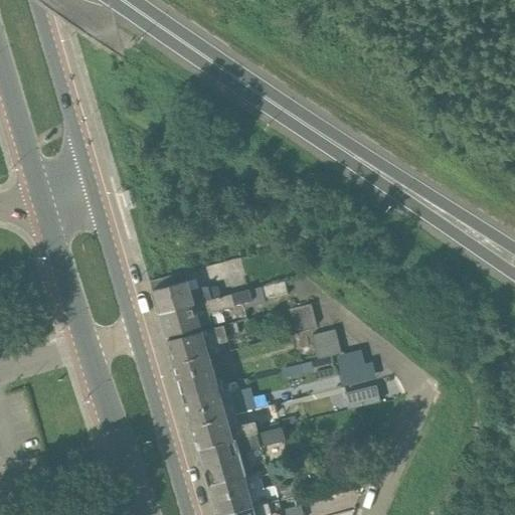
[(160,315),(227,295),(224,282),(191,290),(188,280),(172,285),(169,276),(150,282),(160,315)]
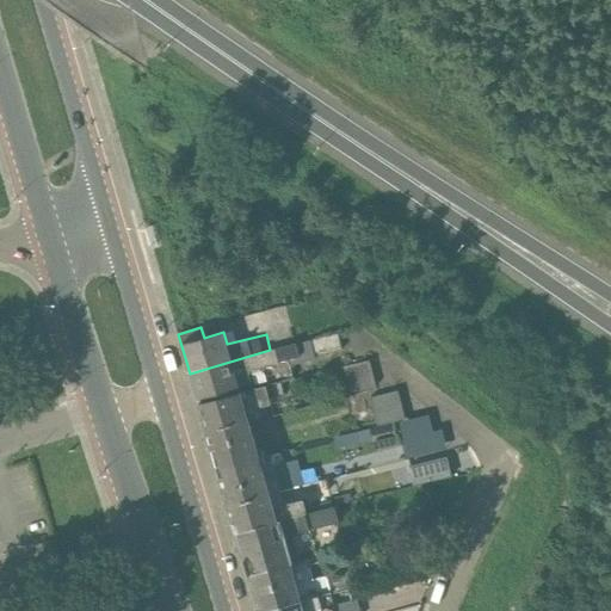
[(257,388),(252,371),(278,364),(278,363),(288,360),(289,365),(315,359),(314,357),(341,350),(338,334),(270,350),(190,374),(197,400),(217,394),(218,399),(257,388)]
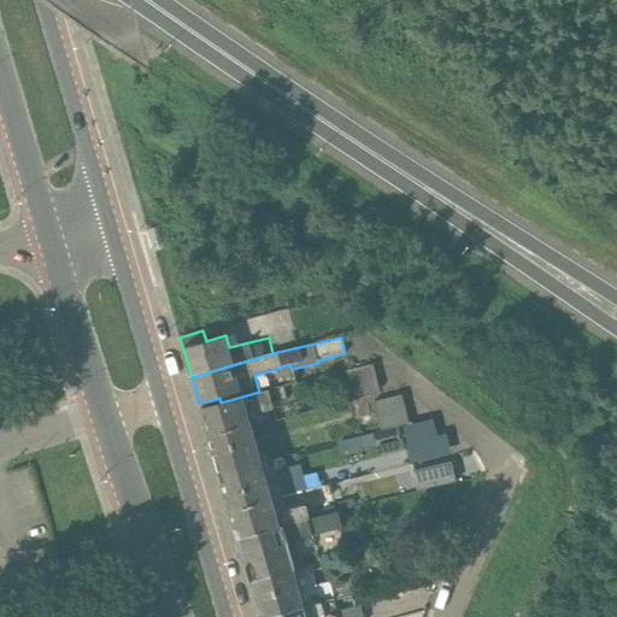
[(372,364),(347,370),(353,395),(378,391),(372,364)]
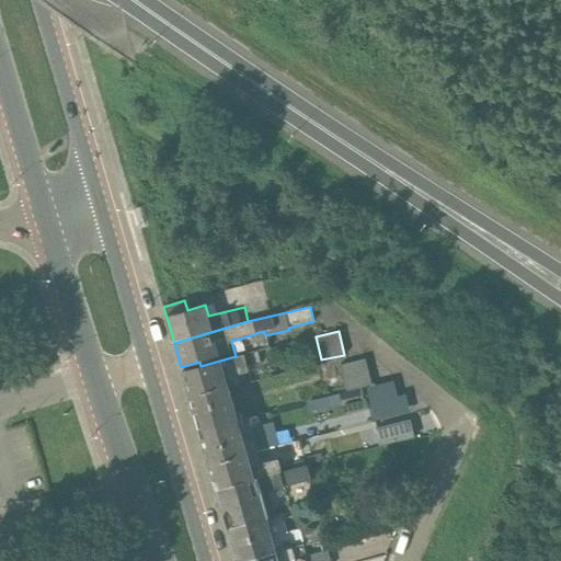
[(182,370),(190,397),(228,386),(228,387),(240,384),(237,374),(248,371),(243,353),(236,356),(201,366),(182,370)]
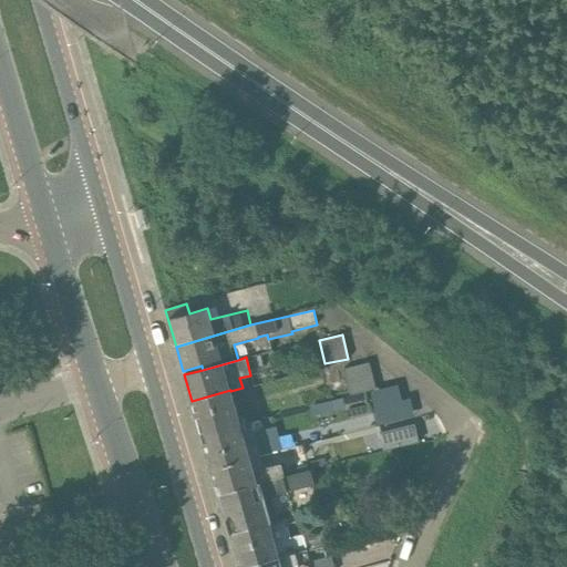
[(369,362),(343,369),(350,395),(375,389),(369,362)]
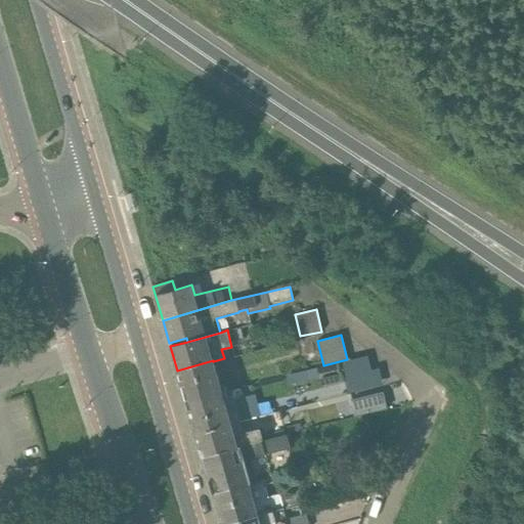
[(213,360),(177,370),(186,401),(222,392),(213,361),(213,360)]
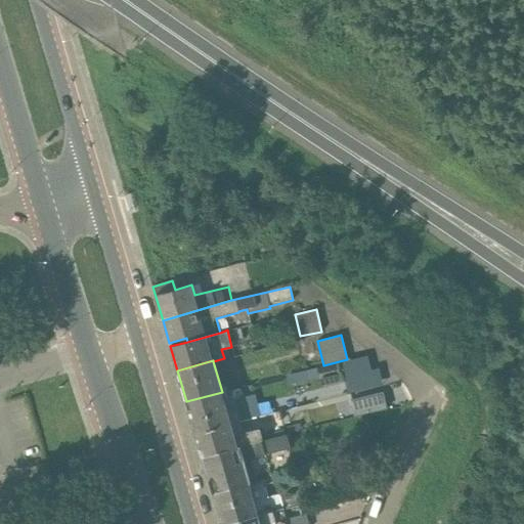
[(316,368),(287,376),(289,385),(318,378),(316,368)]
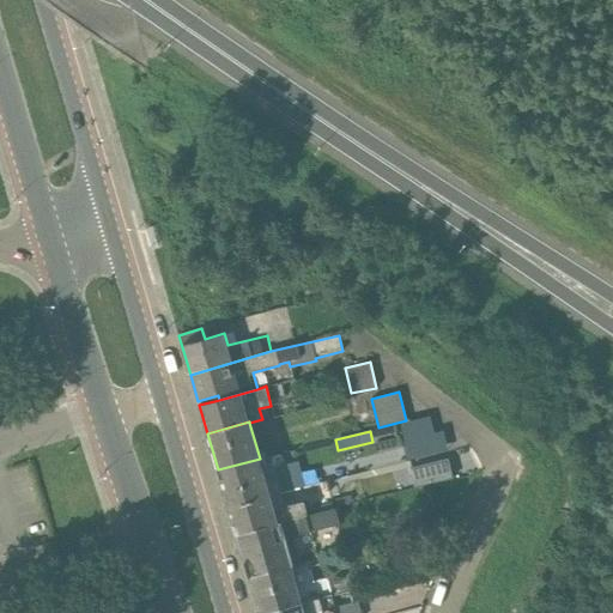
[(229,507),(279,493),(269,457),(260,460),(260,459),(218,469),(229,507)]
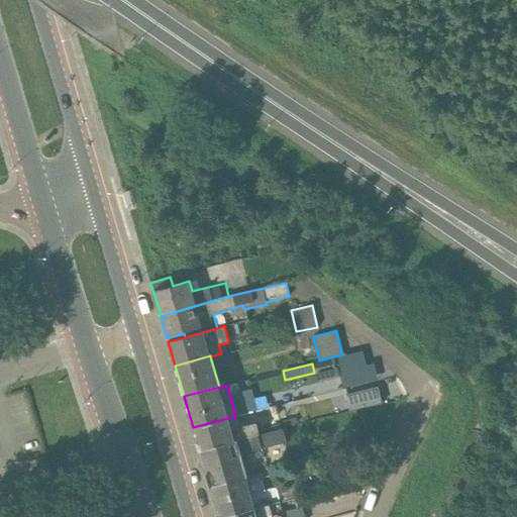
[(377,386),(346,394),(350,411),(382,403),(377,386)]
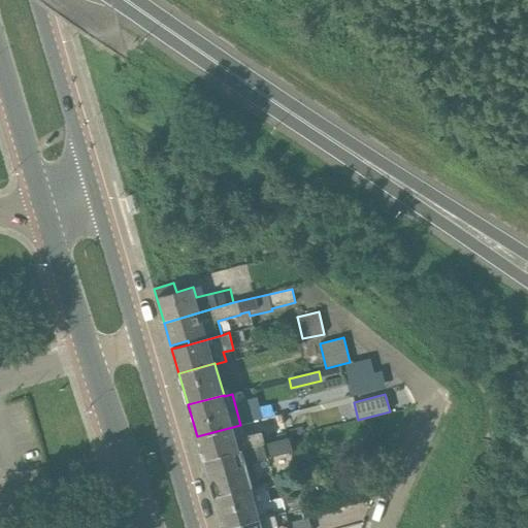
[(239,419),(258,417),(256,399),(236,401),(239,419)]
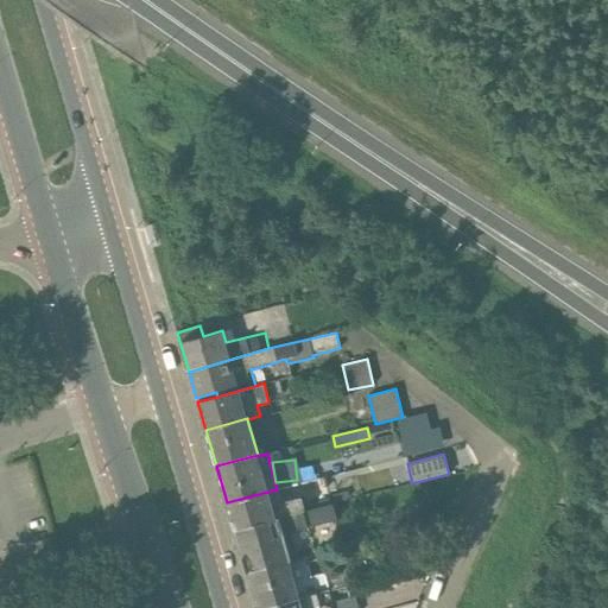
[(277,489),(227,502),(234,529),(305,511),(302,496),(280,502),(277,489)]
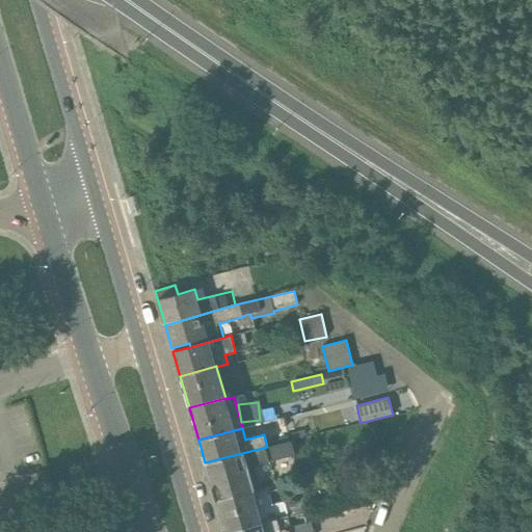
[(267,447),(205,462),(216,502),(269,489),(268,489),(273,487),(271,477),(258,479),(254,466),(295,455),(291,441),(267,447)]
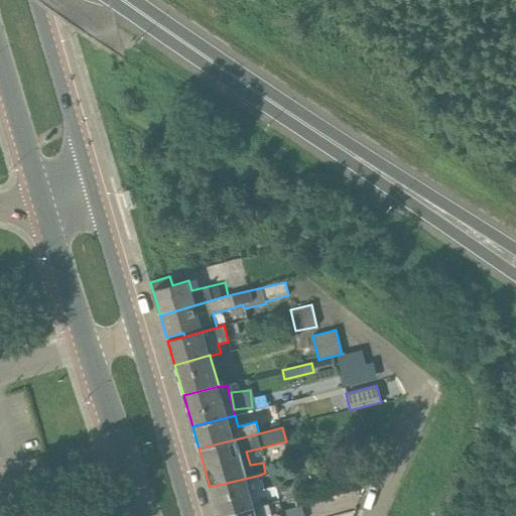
[(226,515),(276,502),(279,502),(275,487),(265,489),(261,475),(210,487),(212,494),(218,515),(226,515)]
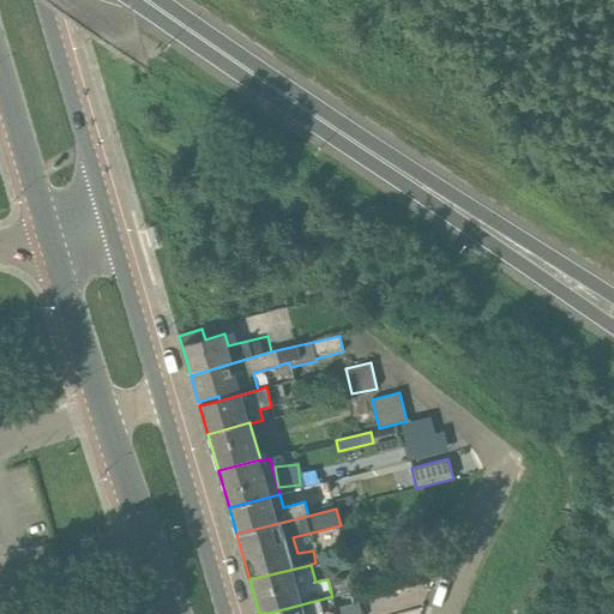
[(336,613),(332,597),(329,597),(269,613),(336,613)]
